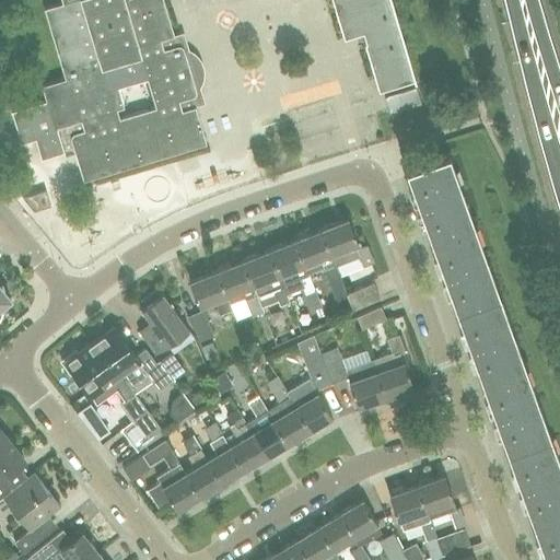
[(44,9),(65,79),(42,85),(46,100),(10,111),(14,124),(20,143),(34,139),(41,159),(73,149),(83,179),(207,143),(196,106),(194,106),(191,96),(194,96),(195,95),(195,94),(196,93),(196,92),(196,91),(196,90),(195,86),(200,85),(201,83),(202,80),(202,78),(203,74),(203,72),(202,69),(202,67),(201,63),(200,61),(198,59),(197,57),(195,55),(193,54),(190,51),(185,54),(184,48),(183,47),(183,46),(182,45),(181,45),(178,45),(177,45),(176,45),(173,35),(174,35),(163,0),(60,0),(62,3),(44,9)]
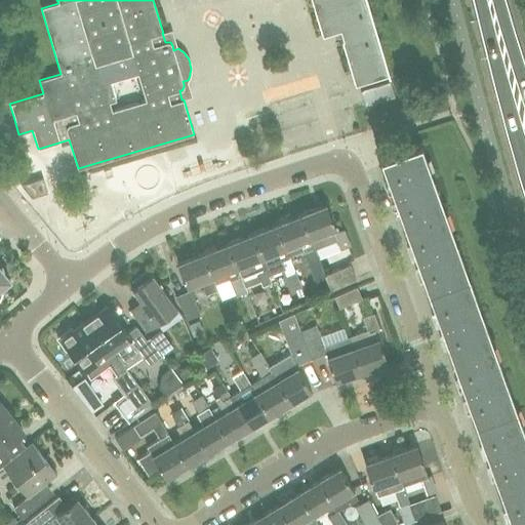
[(311,0),(322,37),(330,34),(339,31),(342,41),(341,41),(355,85),(388,76),(388,78),(390,77),(365,0),(311,0)]
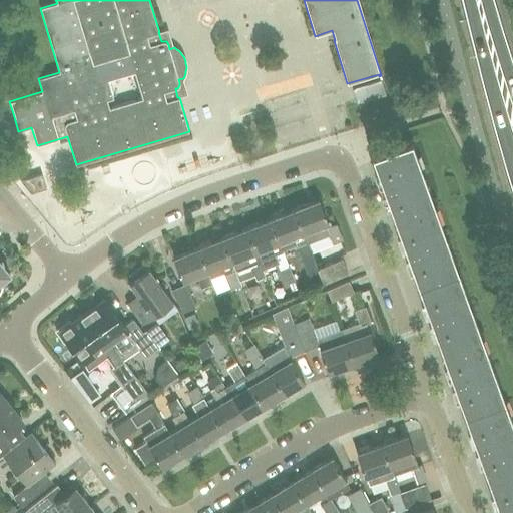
[(262,88),(264,99),(320,89),(317,77),(262,88)]
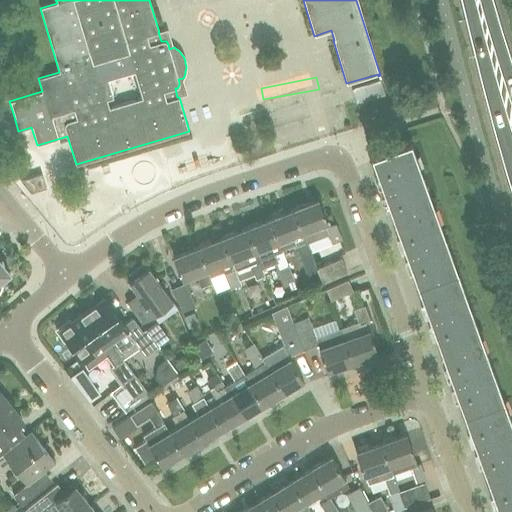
[(381,80),(352,88),(356,104),(385,96),(381,80)]
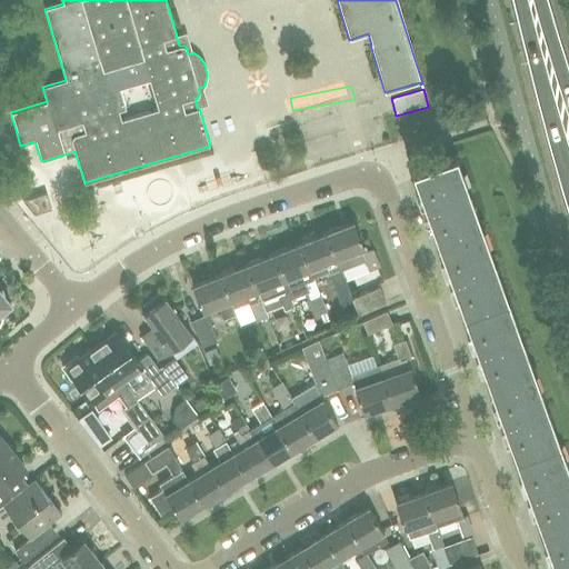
[(427,109),(419,112),(421,119),(430,116),(427,109)]
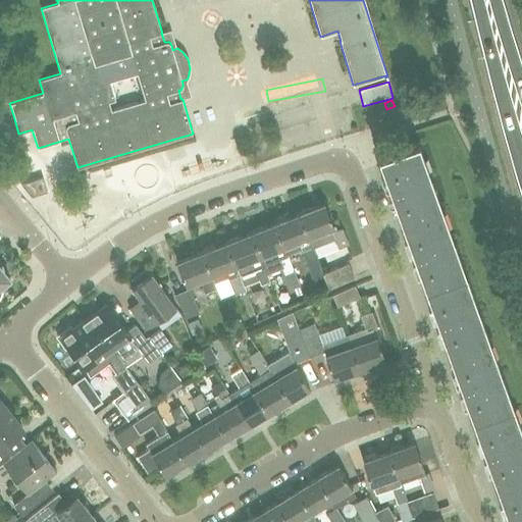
[(390,151),(377,156),(401,221),(440,207),(417,142),(397,149),(396,145),(389,147),(390,151)]
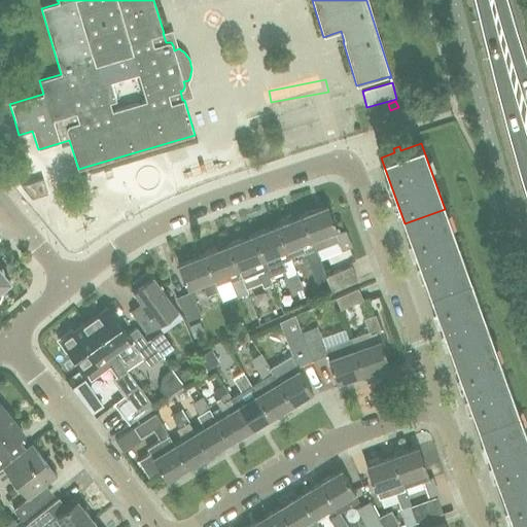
[(32,199),(47,194),(43,179),(22,185),(32,199)]
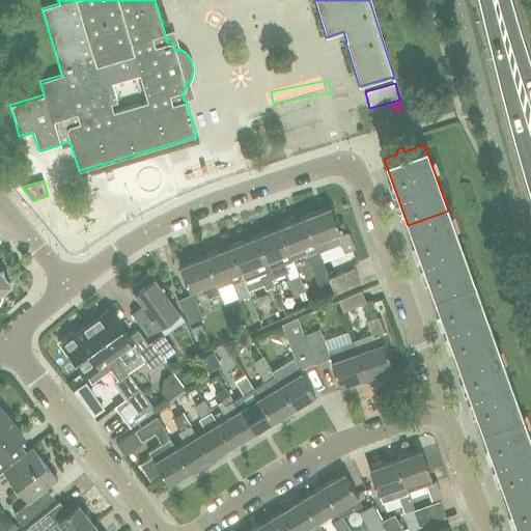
[(304,218),(317,252),(340,243),(344,252),(354,248),(347,233),(343,235),(341,230),(338,231),(329,207),(304,218)]
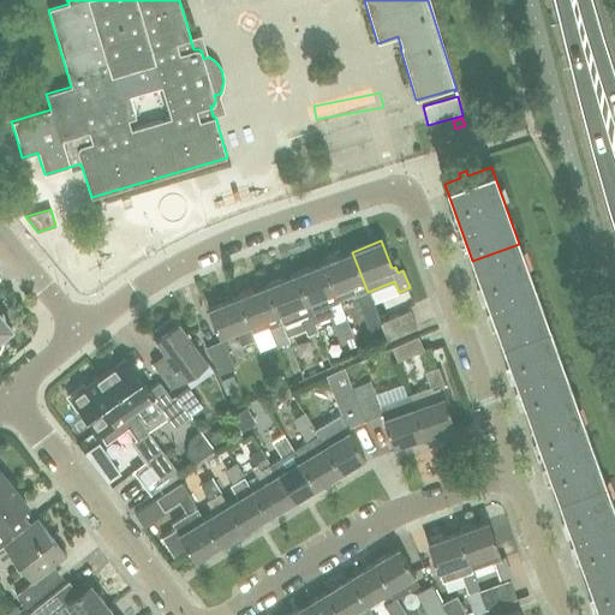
[(500,339),(548,322),(519,244),(472,261),(500,339)]
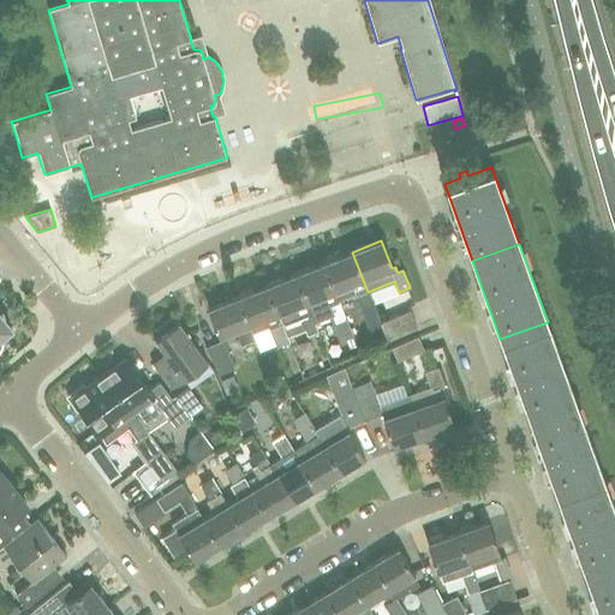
[(368,292),(352,252),(322,263),(344,316),(345,316),(340,302),(356,296),(370,332),(382,327),(381,323),(368,292)]
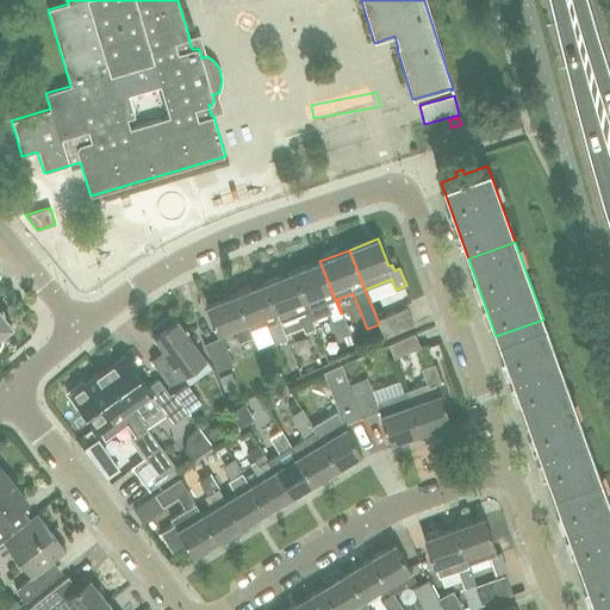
[(341,313),(319,261),(292,273),(313,329),(316,328),(309,310),(324,304),(330,318),(341,313)]
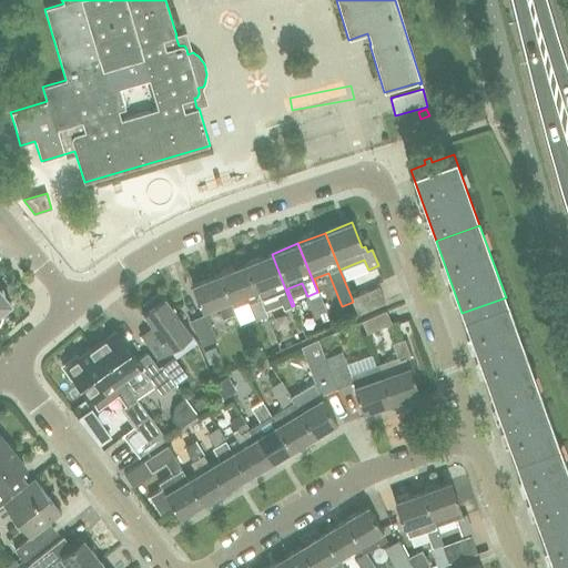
[(292,306),(272,254),(245,264),(266,316),(267,316),(265,310),(280,304),(282,310),(292,306)]
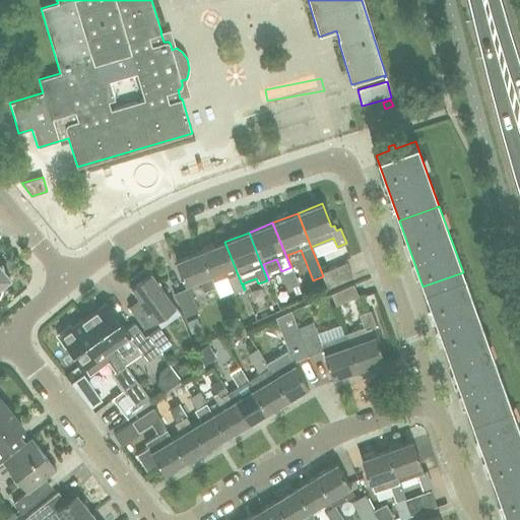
[(244,289),(224,242),(200,252),(215,287),(213,281),(228,276),(235,294),(244,289)]
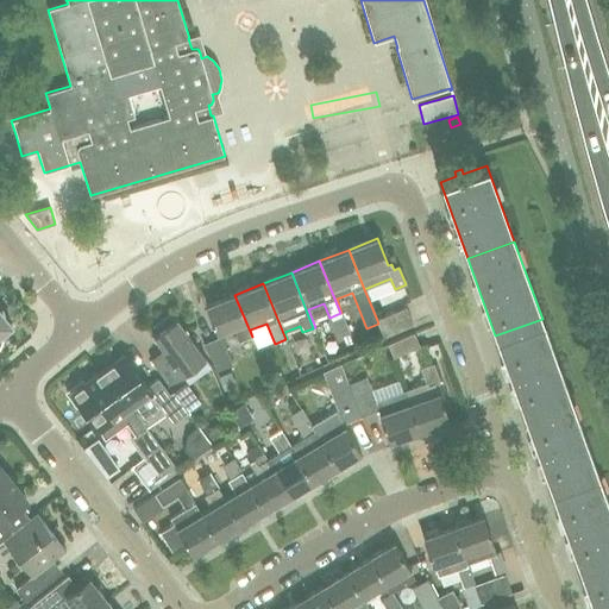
[(252,337),(234,295),(207,306),(219,333),(233,327),(238,341),(252,337)]
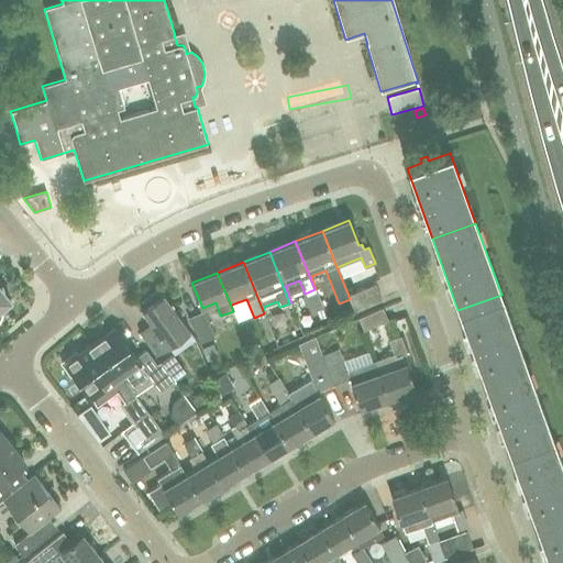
[(349,296),(350,299),(354,312),(382,300),(375,284),(349,296)]
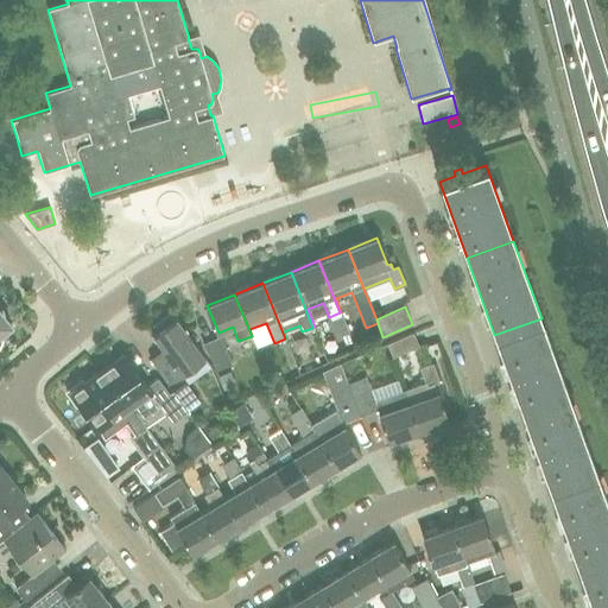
[(151,359),(168,385),(204,359),(177,318),(153,335),(163,350),(151,359)]
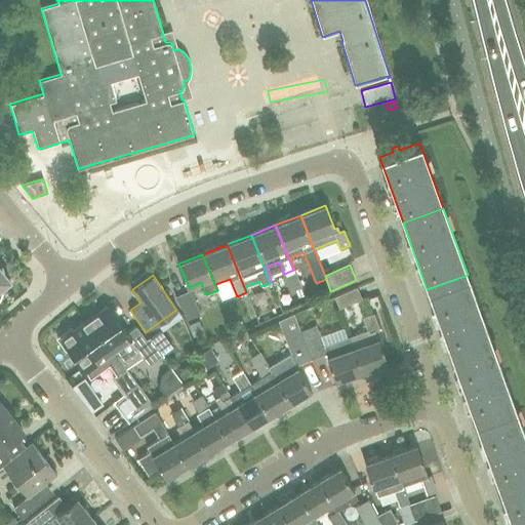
[(427,289),(451,355),(491,340),(468,275),(427,289)]
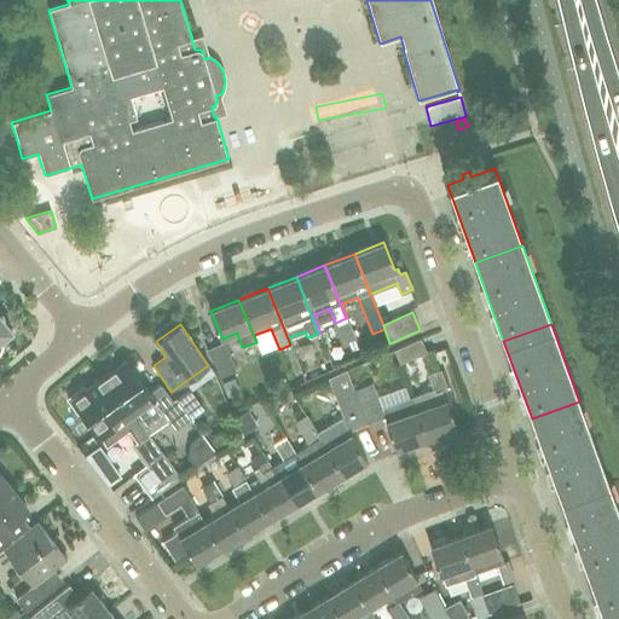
[(421,340),(394,351),(400,364),(427,353),(421,340)]
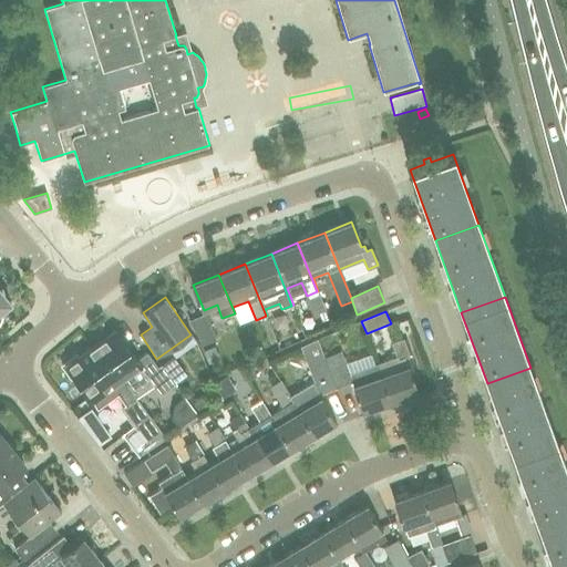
[(203,344),(216,339),(206,313),(188,321),(203,344)]
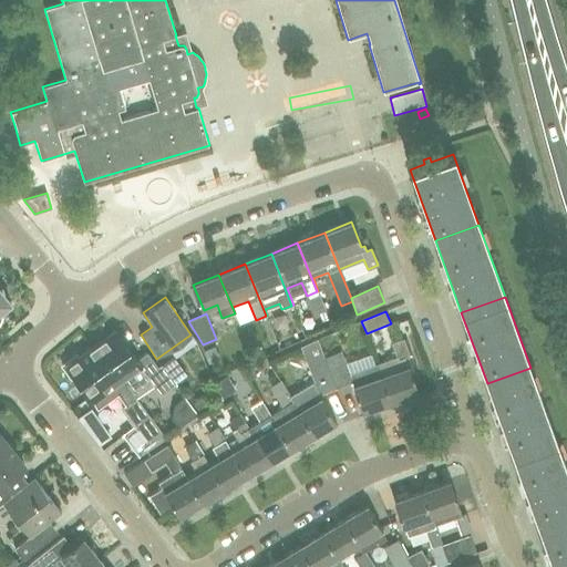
[(115,332),(98,344),(136,398),(153,387),(160,395),(175,384),(161,366),(157,368),(147,353),(136,361),(115,332)]
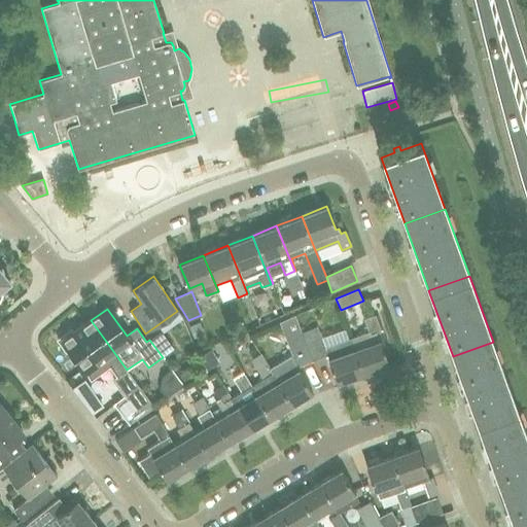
[(380,340),(379,340),(376,332),(381,330),(375,315),(364,319),(367,331),(350,338),(363,375),(388,365),(380,340)]
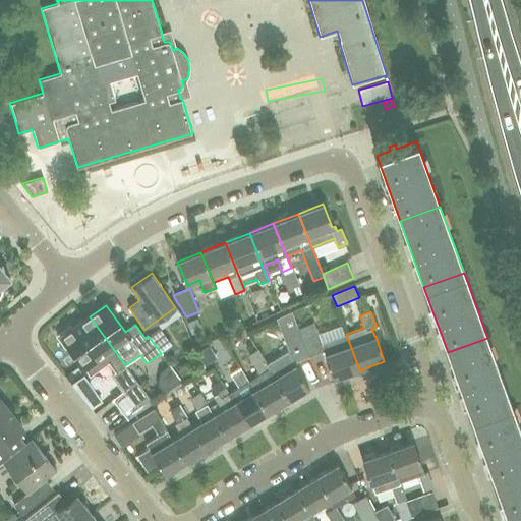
[(103,354),(116,372),(127,389),(113,399),(128,418),(153,403),(125,365),(90,316),(72,330),(82,344),(72,352),(83,367),(95,359),(95,360),(103,354)]
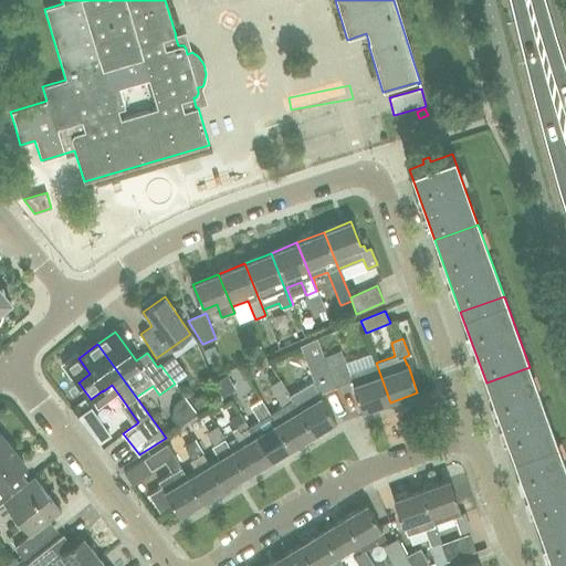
[(390,402),(376,363),(348,373),(341,350),(324,357),(335,388),(352,381),(363,411),(390,402)]
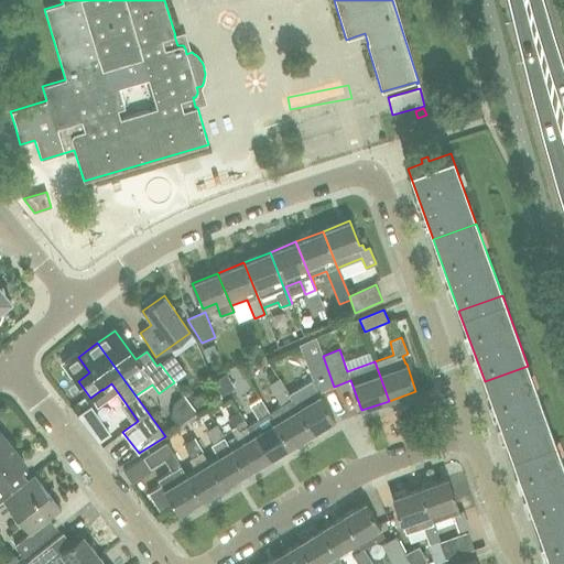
[(334,387),(323,356),(305,361),(318,392),(334,387)]
